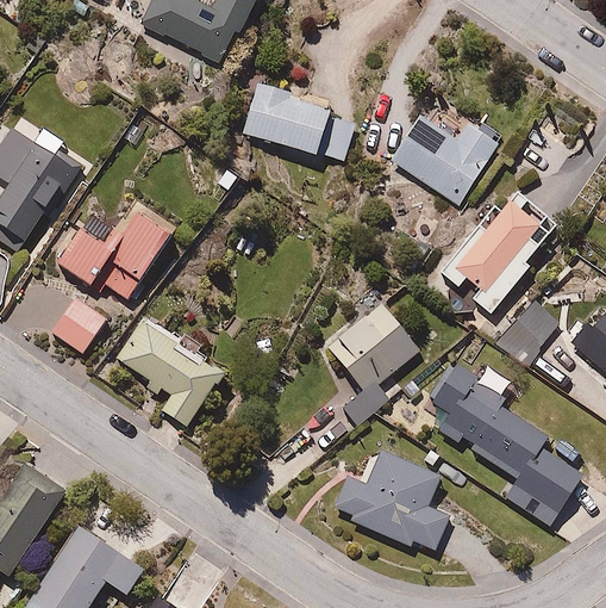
[(150,0),(138,23),(218,66),(254,0),(212,0),(208,7),(195,0),(150,0)]
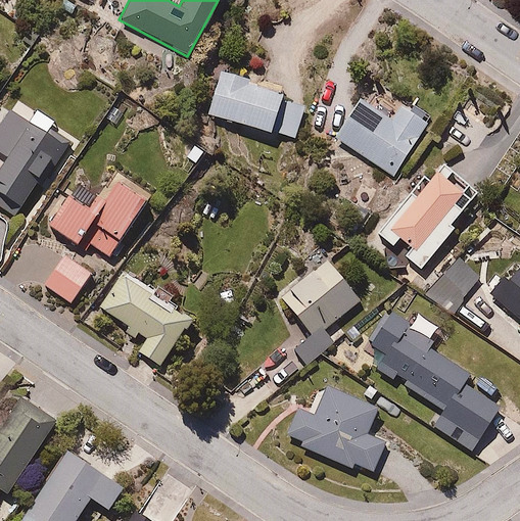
[(282,97),(284,91),(218,68),(202,109),(293,141),(305,105),(282,97)]
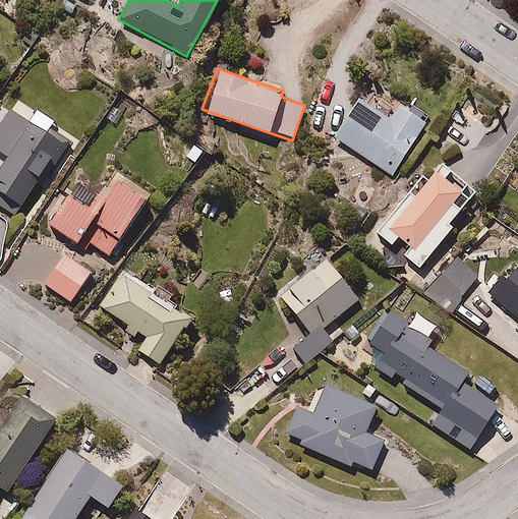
[(390,116),(358,98),(335,139),(393,173),(422,122),(395,107),(390,116)]
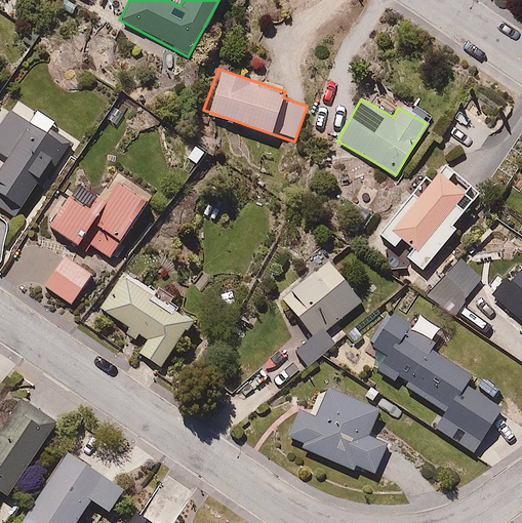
[(70,149),(14,107),(0,126),(0,154),(9,161),(0,172),(0,194),(23,211),(70,149)]
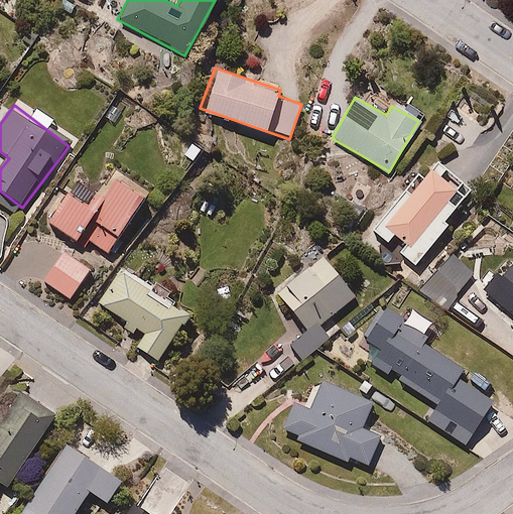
[(397,248),(416,263),(474,194),(435,162),(416,186),(410,181),(373,228),(388,240),(394,233),(403,241),(397,248)]
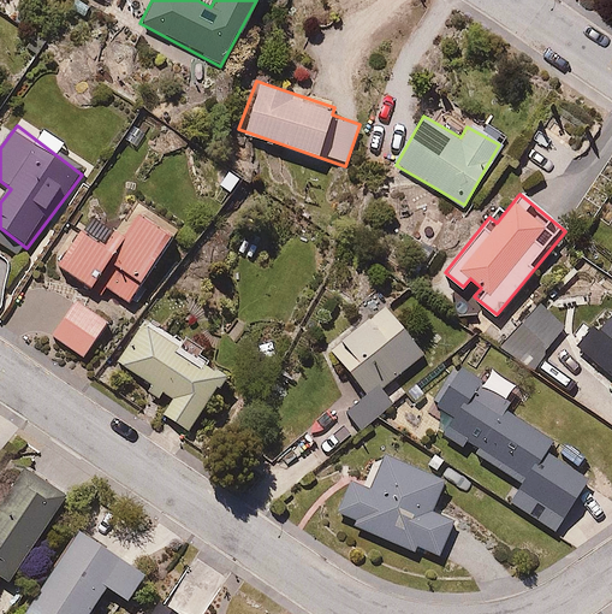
[(126,302),(174,236),(140,211),(119,238),(93,220),(59,266),(91,289),(97,282),(126,302)]
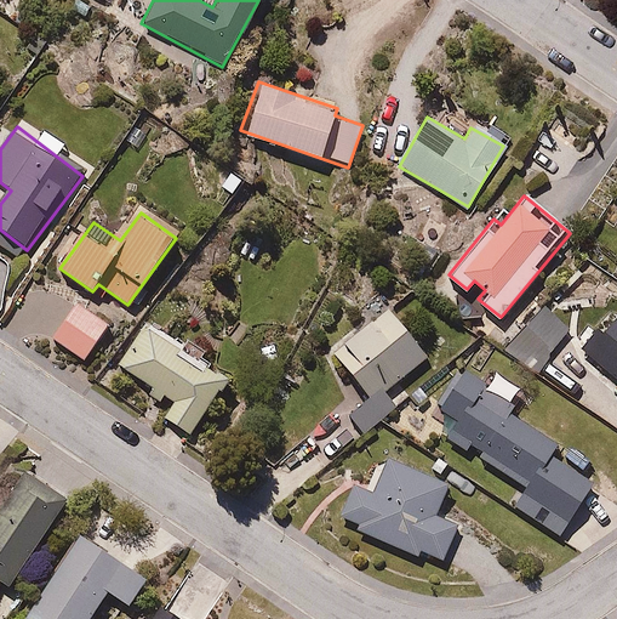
[(113,321),(75,299),(52,338),(90,361),(113,321)]
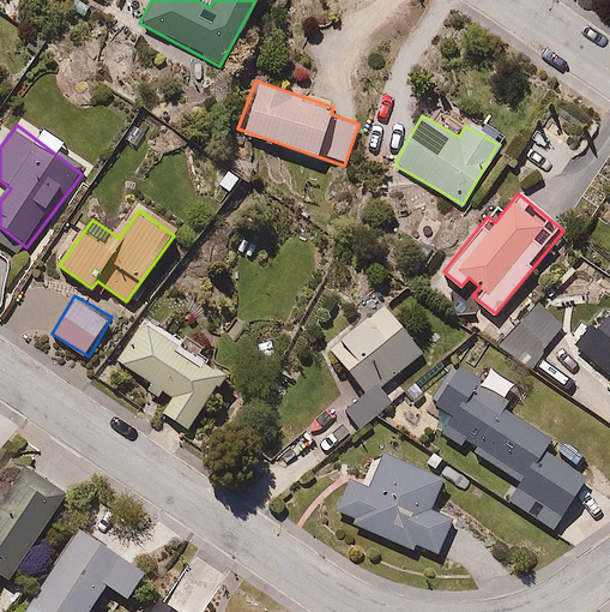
[(536,300),(495,342),(529,367),(560,322),(536,300)]
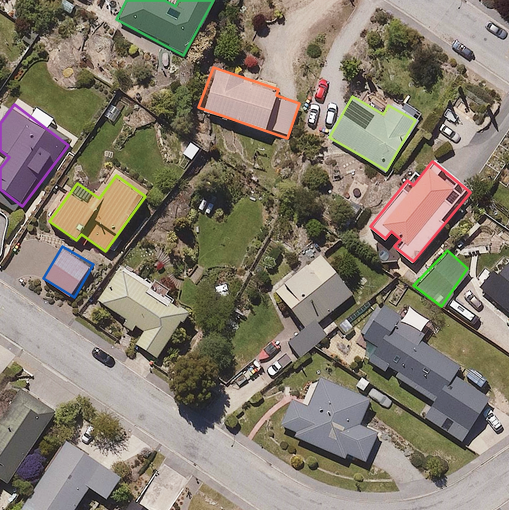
[(317,321),(352,294),(321,254),(272,291),(300,327),(284,339),(297,357),(327,334),(317,321)]
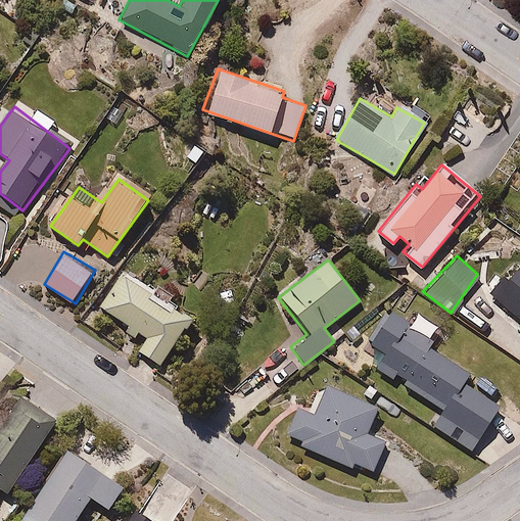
[(519,268),(510,279),(506,275),(489,293),(519,320),(519,268)]
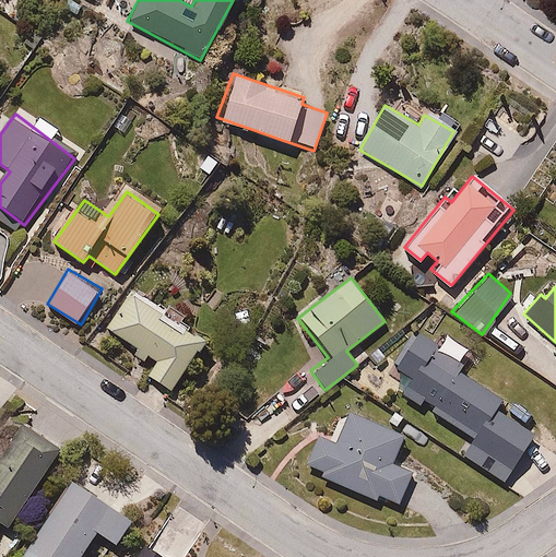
[(153,363),(143,376),(169,394),(205,341),(127,287),(101,327),(153,363)]
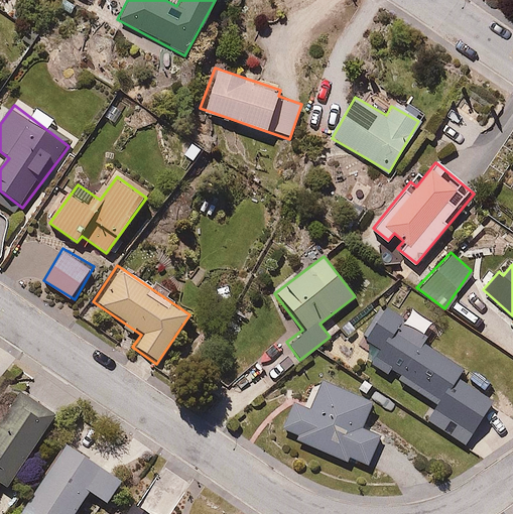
[(462,370),(398,329),(404,319),(387,308),(368,337),(379,344),(368,361),(435,405),(426,420),(468,447),(497,404),(457,378),(462,370)]
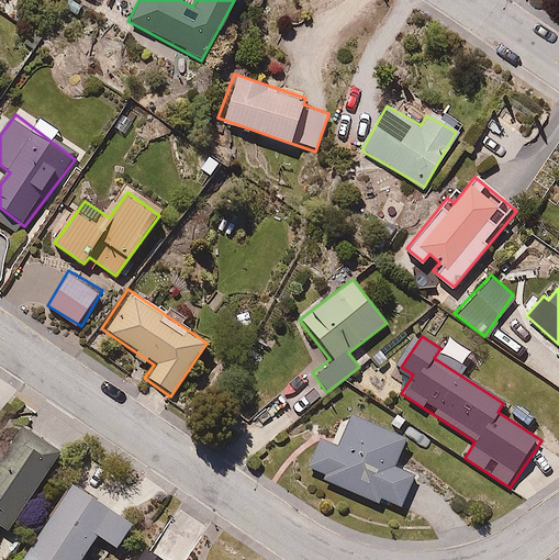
[(320,439),(305,470),(377,502),(379,495),(403,506),(416,478),(395,469),(407,440),(348,414),(334,446),(320,439)]
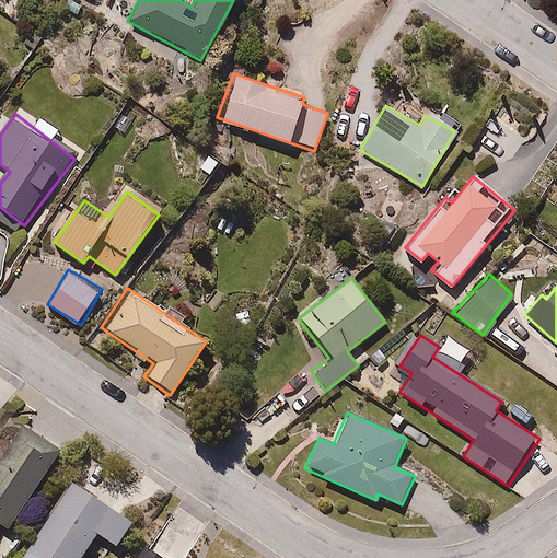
[(57,462),(12,434),(0,453),(0,522),(14,532),(57,462)]
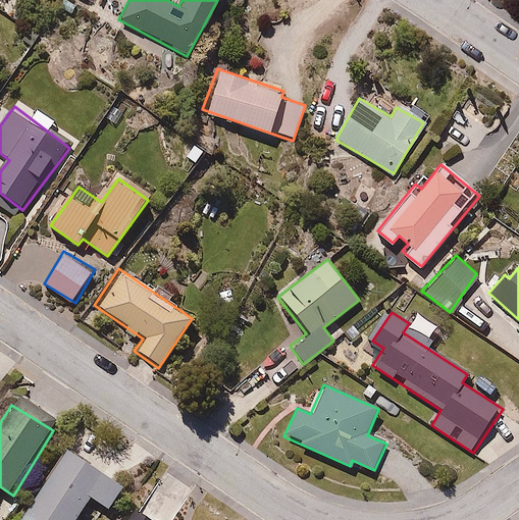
[(123,486),(65,450),(20,519),(79,519),(93,499),(109,509),(123,486)]
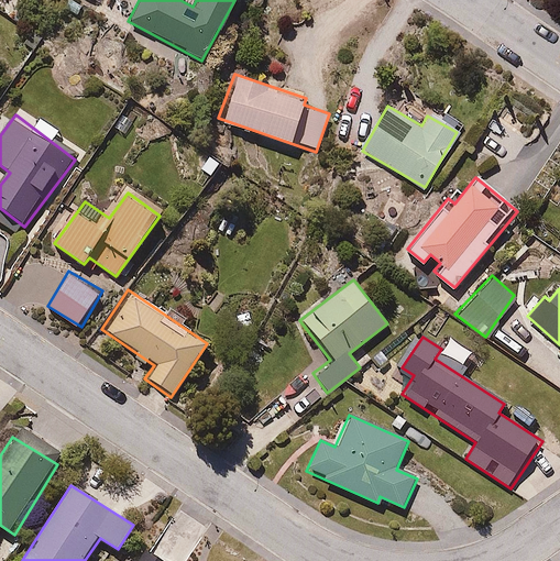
[(162,560),(145,549),(136,560),(162,560)]
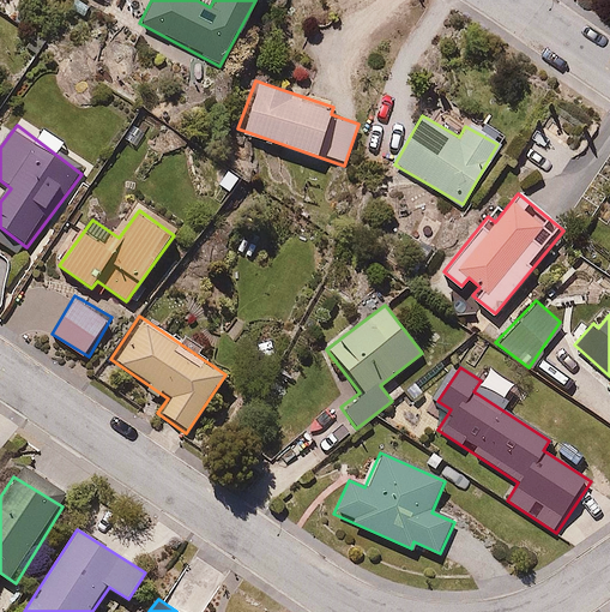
All buildings are outlined.
